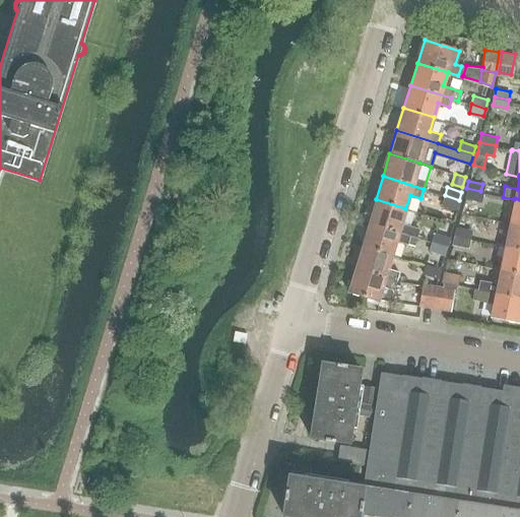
[(480,191),(466,188),(464,198),(478,201),(480,191)]
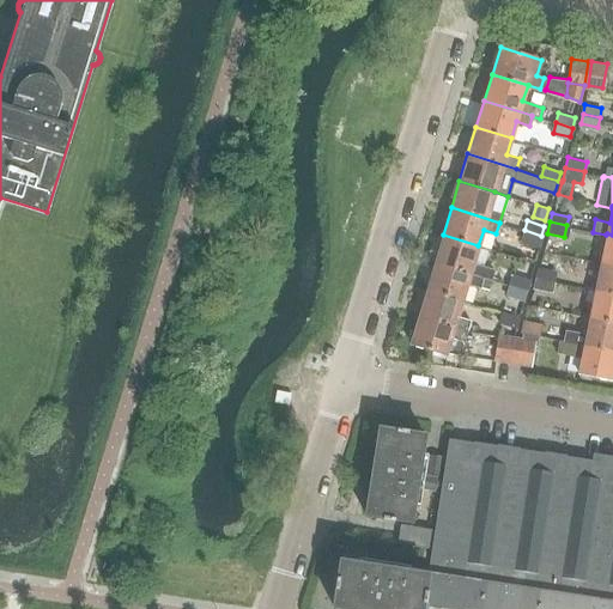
[(541,236),(525,230),(521,239),(538,245),(541,236)]
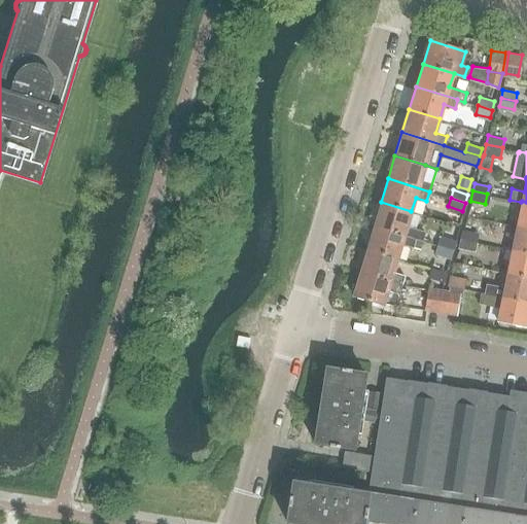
[(517,224),(526,226),(526,202),(522,201),(521,202),(517,224)]
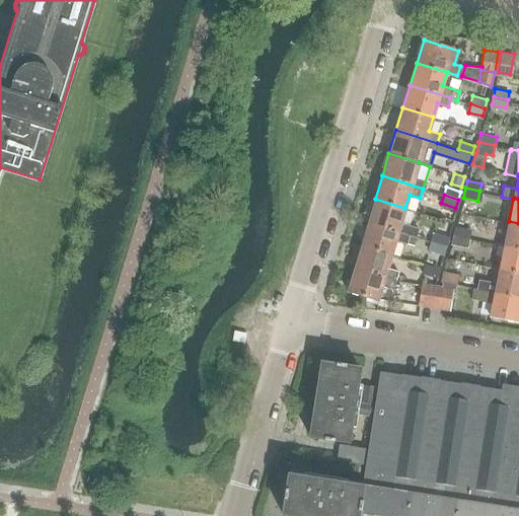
[(404,208),(375,199),(368,221),(417,236),(419,227),(400,221),(404,208)]
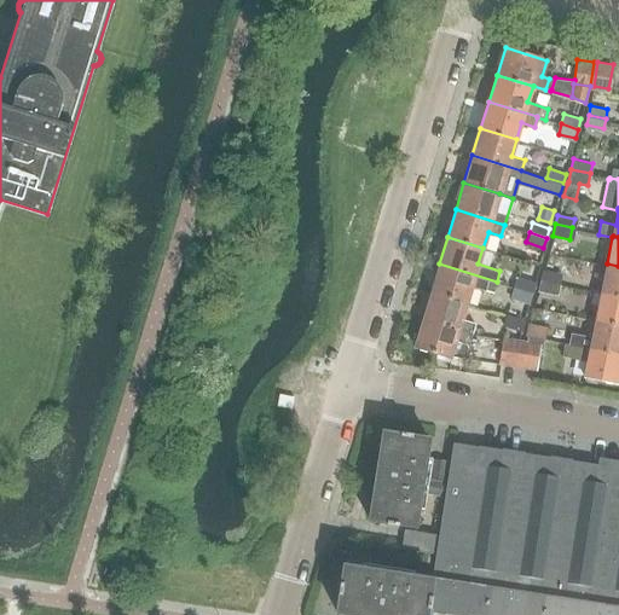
[(493,293),(497,282),(439,264),(431,290),(466,302),(472,285),(493,293)]
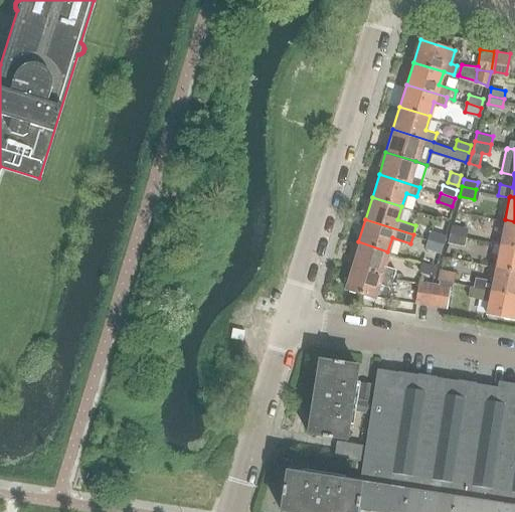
[(500,242),(514,245),(514,221),(505,219),(500,242)]
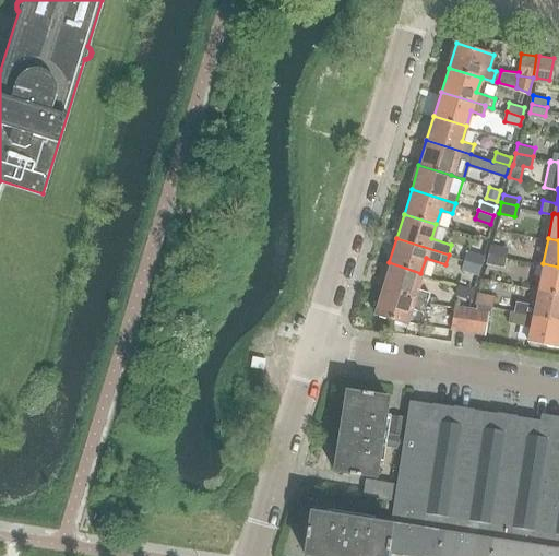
[(506,247),(489,244),(488,252),(503,256),(506,247)]
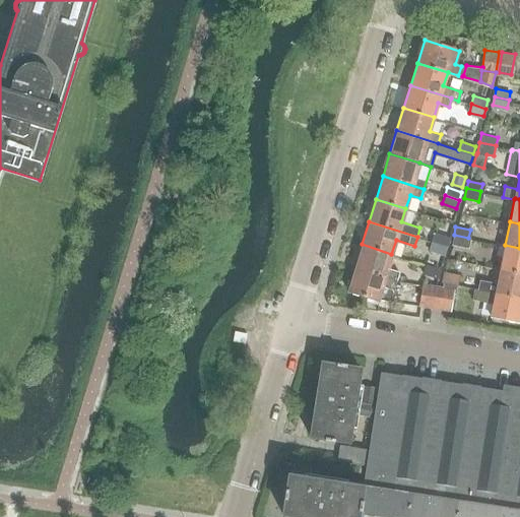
[(434,233),(432,241),(445,246),(448,237),(434,233)]
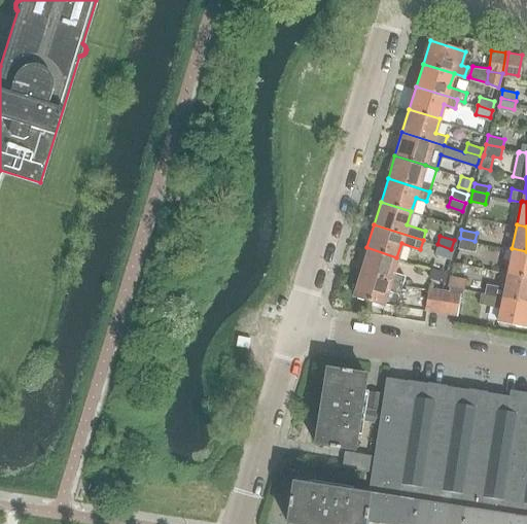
[(475,241),(460,238),(458,247),(472,250),(475,241)]
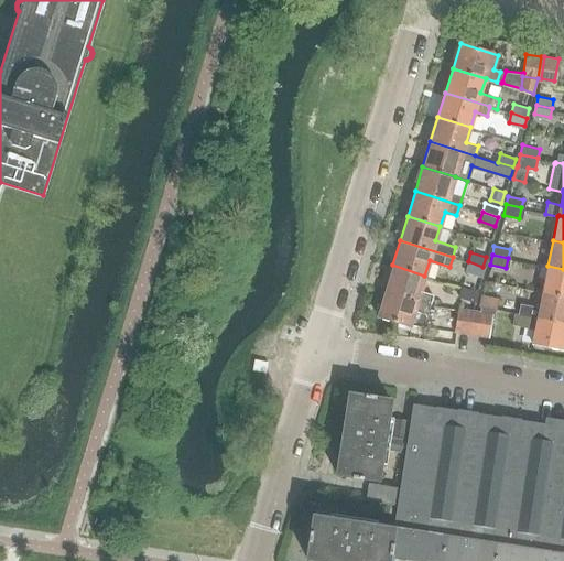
[(483,267),(468,261),(465,270),(480,276),(483,267)]
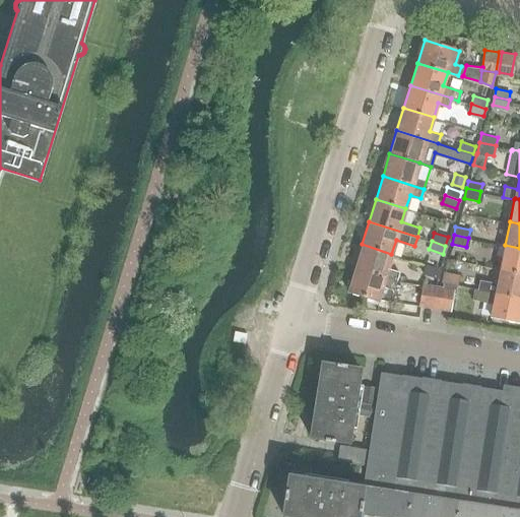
[(362,244),(354,268),(395,280),(398,272),(387,269),(391,254),(362,244)]
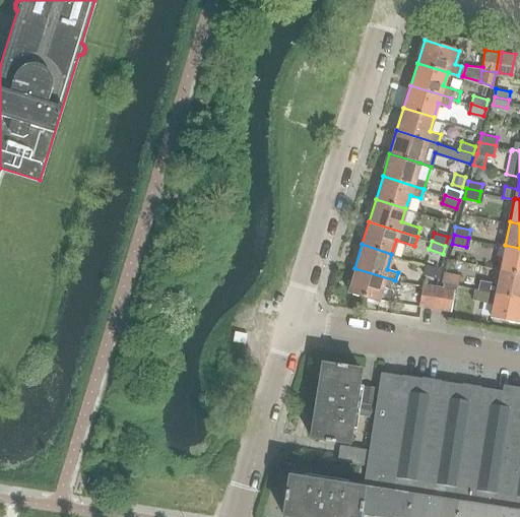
[(503,258),(500,270),(519,273),(519,248),(505,245),(503,258)]
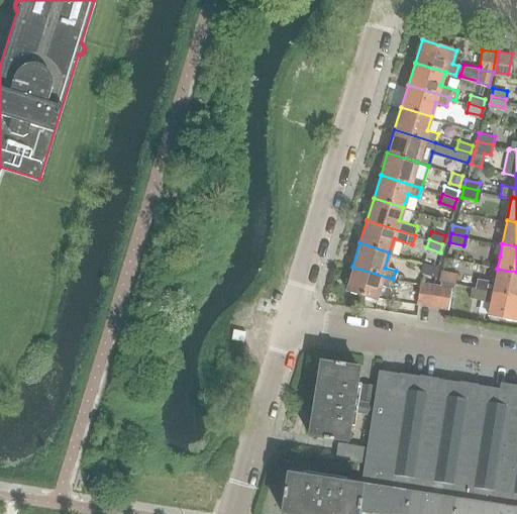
[(420,272),(434,276),(436,267),(422,263),(420,272)]
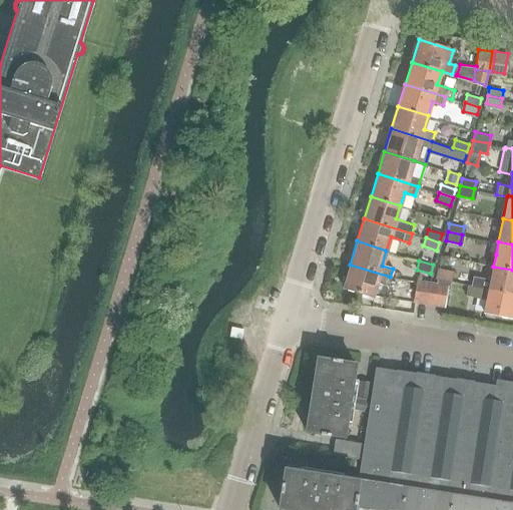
[(390,277),(350,265),(343,288),(372,297),(377,283),(387,286),(390,277)]
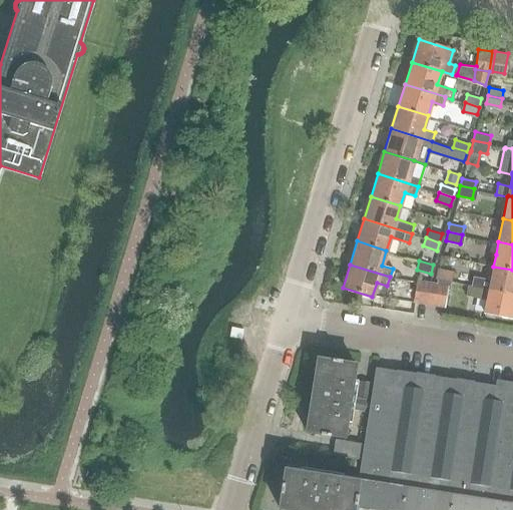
[(512,294),(512,270),(493,267),(490,279),(472,275),(470,286),(488,289),(512,294)]
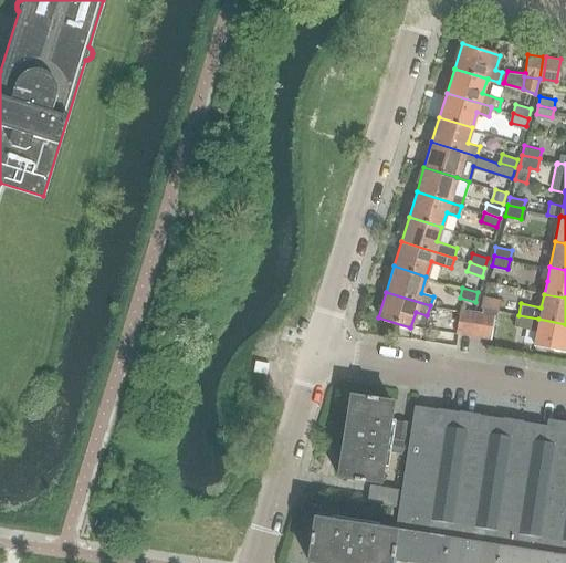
[(499,300),(482,296),(480,305),(496,309),(499,300)]
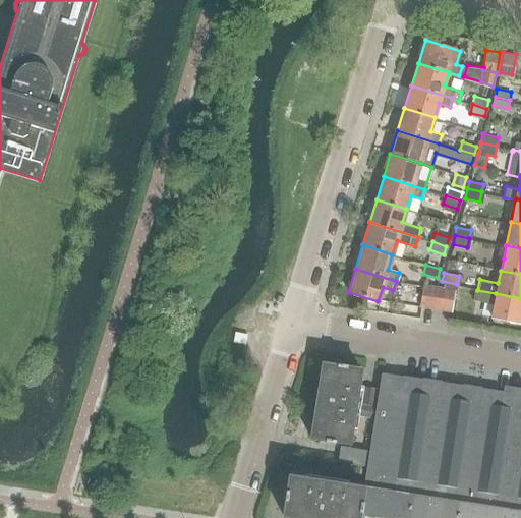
[(423,283),(420,305),(432,307),(437,285),(423,283)]
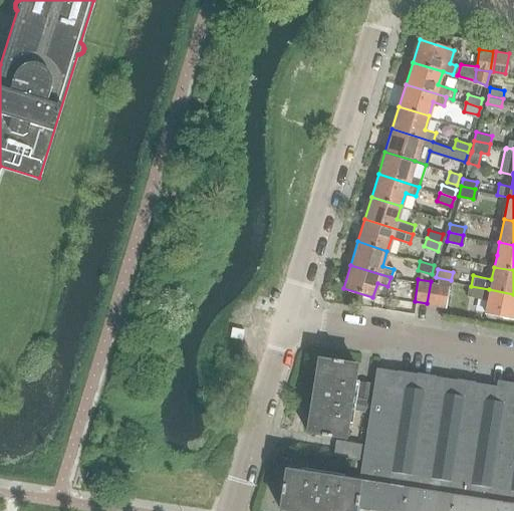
[(447,284),(436,282),(435,282),(432,304),(444,305),(447,284)]
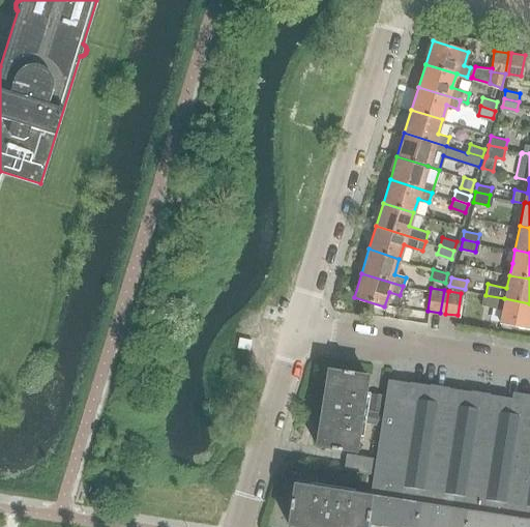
[(502,309),(499,323),(527,328),(528,325),(529,326),(529,324),(529,315),(529,313),(529,303),(504,298),(486,295),(482,294),(480,304),(502,309)]
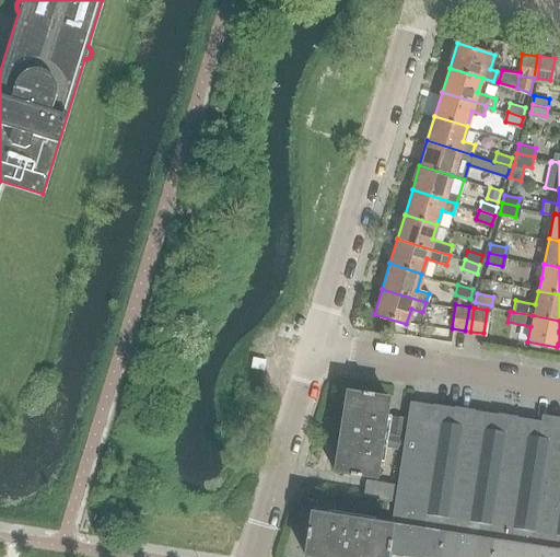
[(430,337),(448,340),(451,325),(432,323),(430,337)]
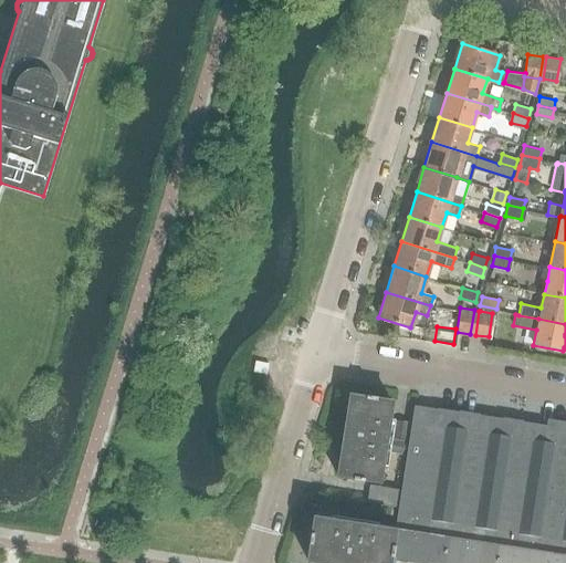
[(383,450),(406,454),(408,439),(386,436),(390,402),(376,399),(376,397),(365,395),(364,397),(349,395),(337,475),(378,480),(383,450)]
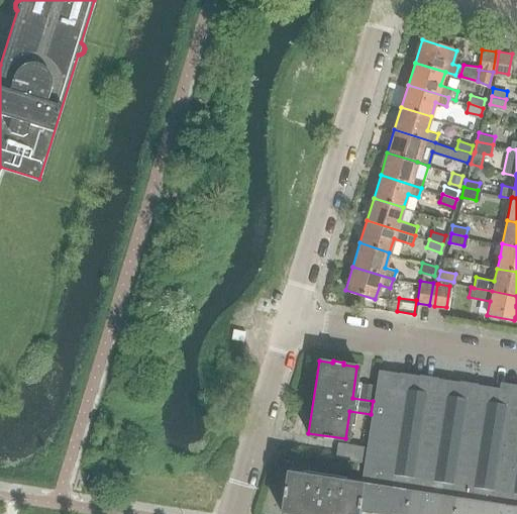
[(516,513),(516,390),(379,369),(373,401),(371,414),(366,445),(364,460),(359,485),(286,473),(284,487),(282,487),(280,497),(282,497),(280,511),(299,513),(359,513),(364,513),(516,513)]
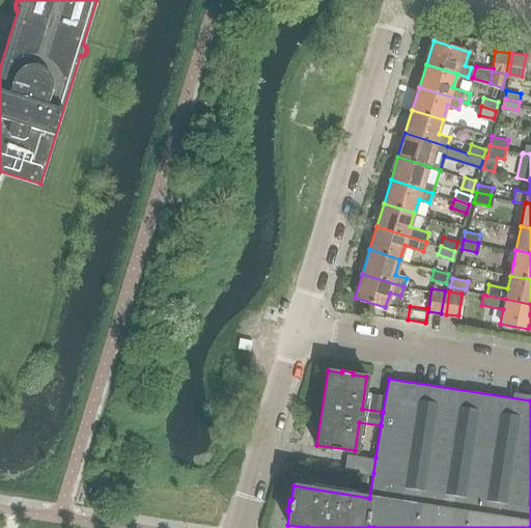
[(383,394),(371,393),(369,409),(381,411),(383,394)]
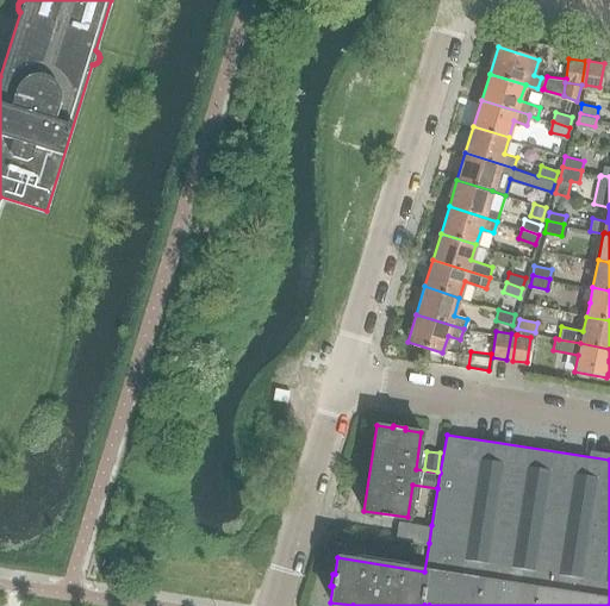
[(396,533),(396,538),(429,543),(431,525),(398,519),(396,533)]
